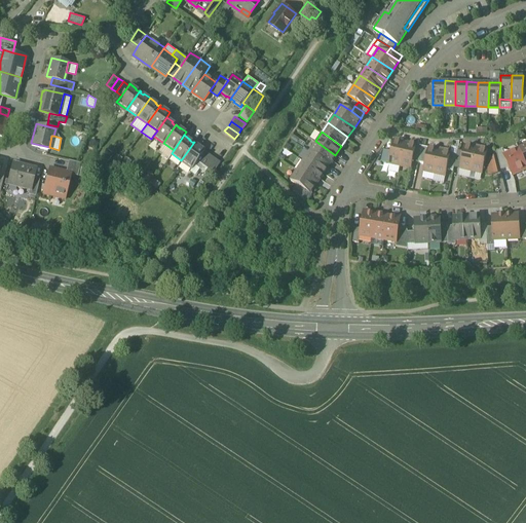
[(99,141),(91,138),(87,145),(96,149),(99,141)]
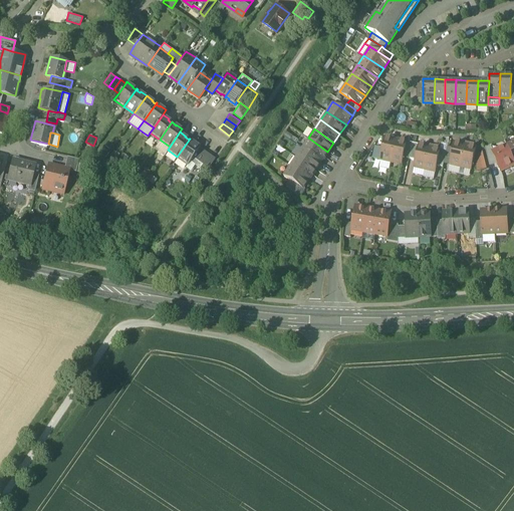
[(380,159),(391,161),(396,138),(384,136),(379,159),(380,159)]
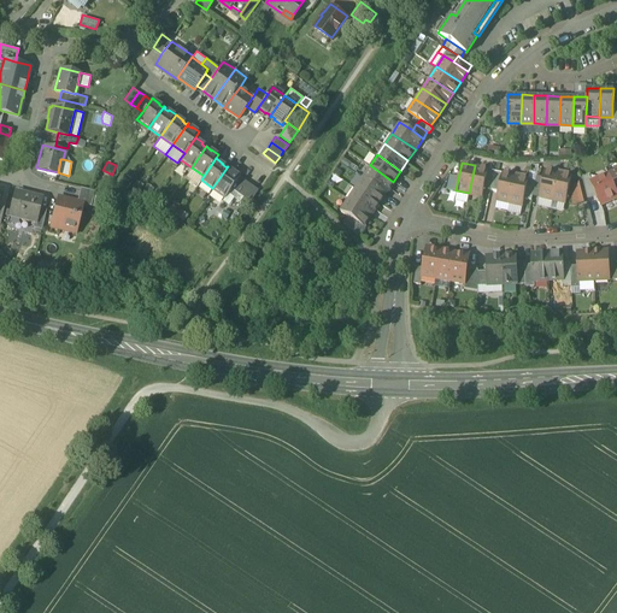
[(370,165),(363,176),(386,193),(393,182),(370,165)]
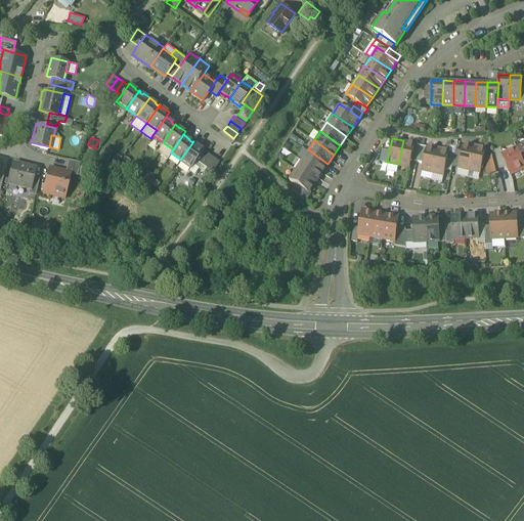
[(415,143),(403,140),(398,164),(409,167),(411,159),(415,143)]
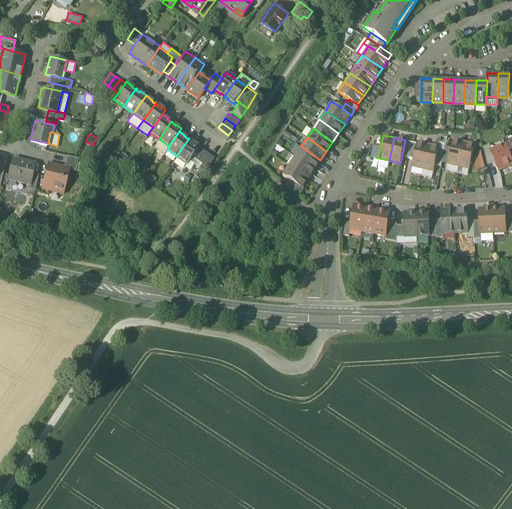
[(189,138),(176,156),(186,163),(189,159),(192,155),(199,146),(193,141),(192,142),(189,140),(189,139),(189,138)]
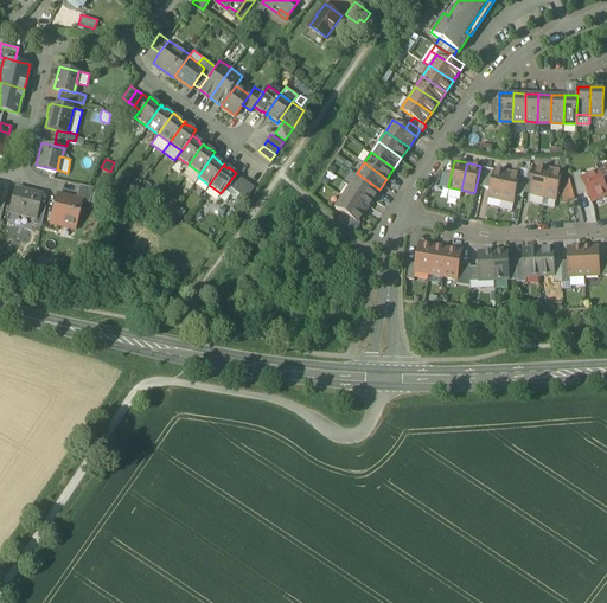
[(193,183),(198,177),(200,173),(189,165),(181,174),(193,183)]
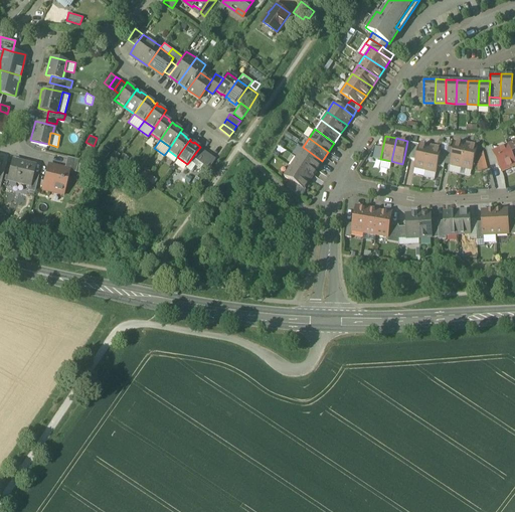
[(449,140),(447,150),(444,163),(450,164),(455,141),(449,140)]
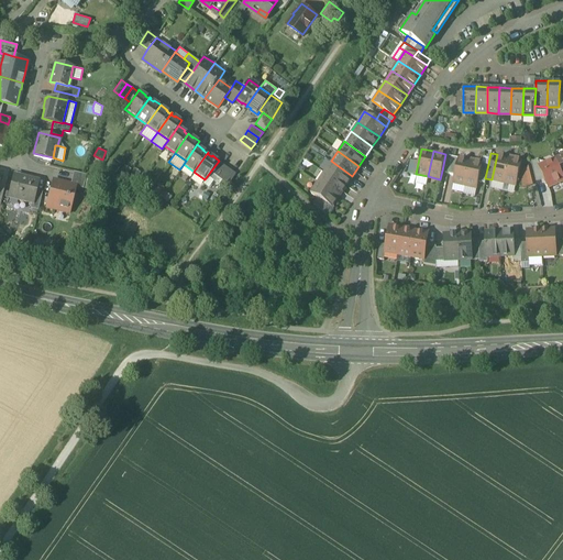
[(442,171),(449,173),(452,155),(445,154),(442,171)]
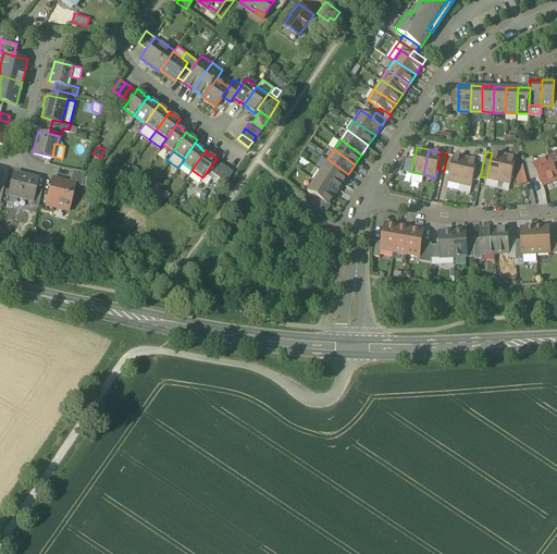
[(486,177),(498,180),(504,155),(492,152),(486,177)]
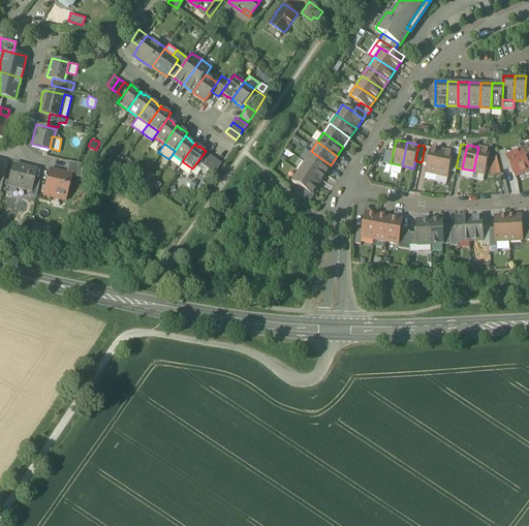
[(431,147),(425,146),(422,162),(427,163),(431,147)]
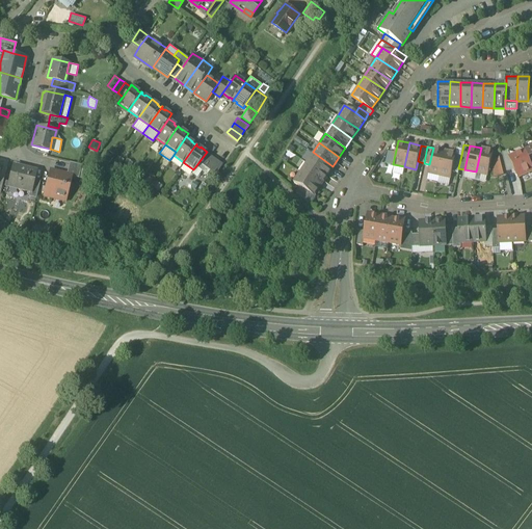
[(428,172),(440,175),(445,151),(433,148),(429,164),(428,172)]
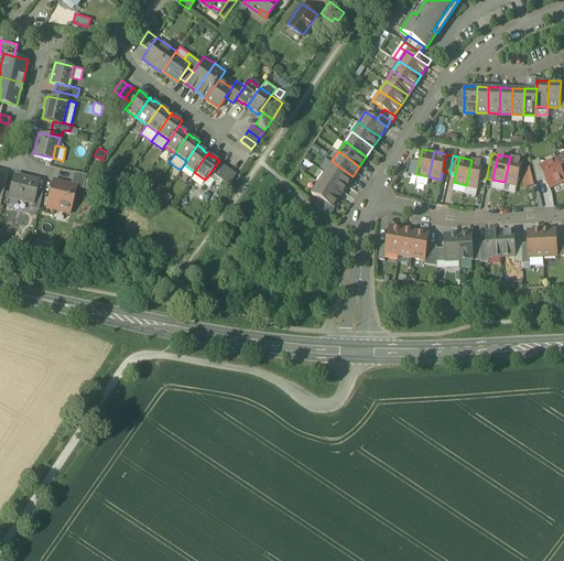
[(522,160),(510,157),(505,182),(517,185),(522,160)]
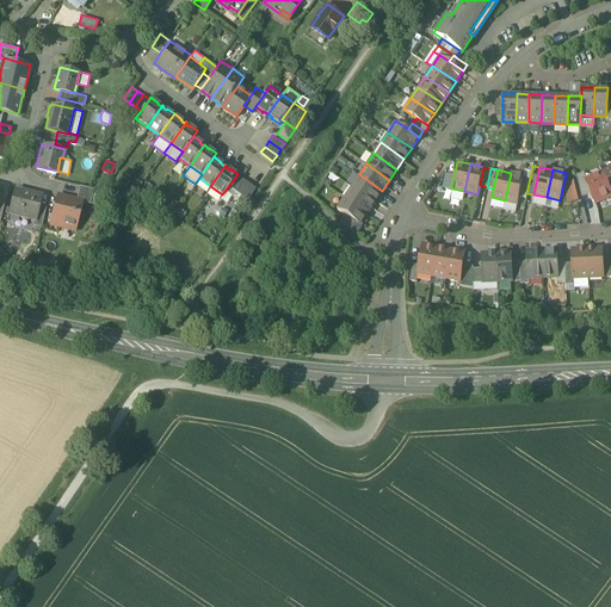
[(585,178),(591,191),(596,202),(610,194),(610,190),(603,171),(585,178)]
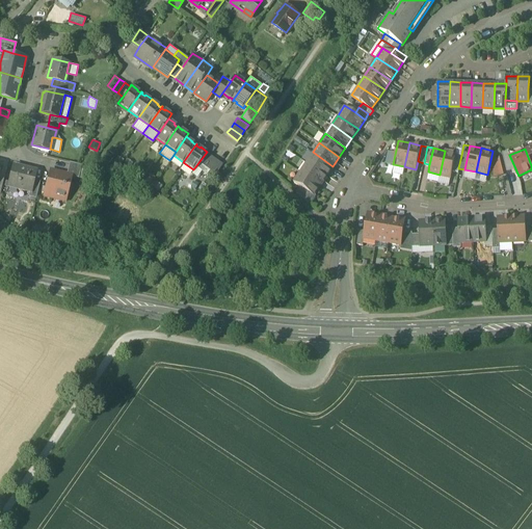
[(514,166),(509,155),(507,150),(502,152),(503,157),(506,170),(514,166)]
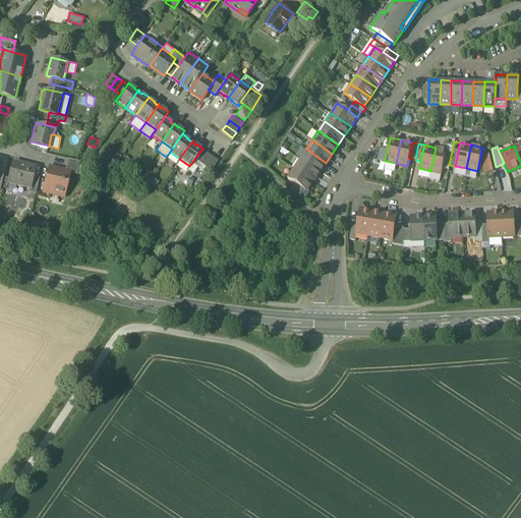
[(379,159),(385,160),(387,149),(381,148),(379,159)]
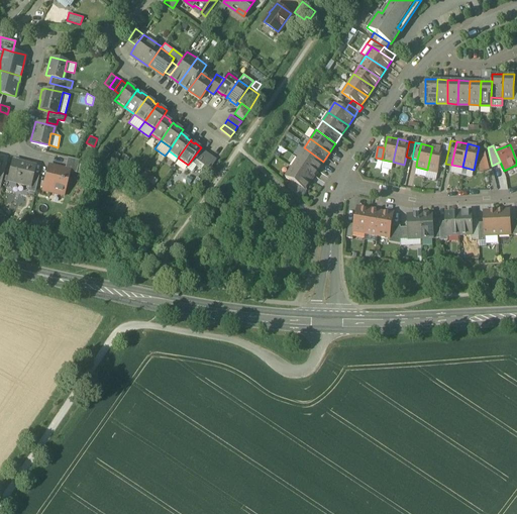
[(443,148),(432,146),(427,170),(437,172),(439,166),(443,148)]
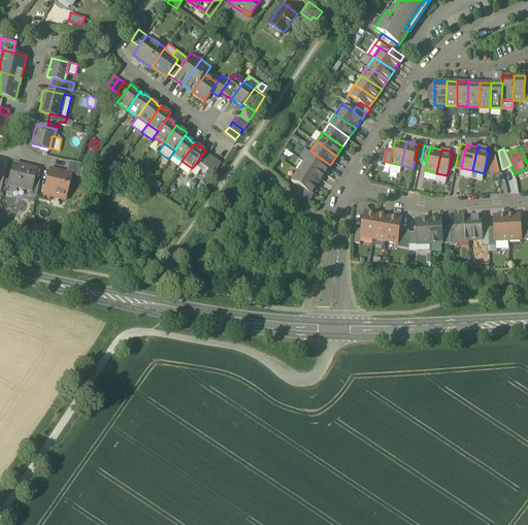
[(205,151),(198,160),(203,164),(210,154),(205,151)]
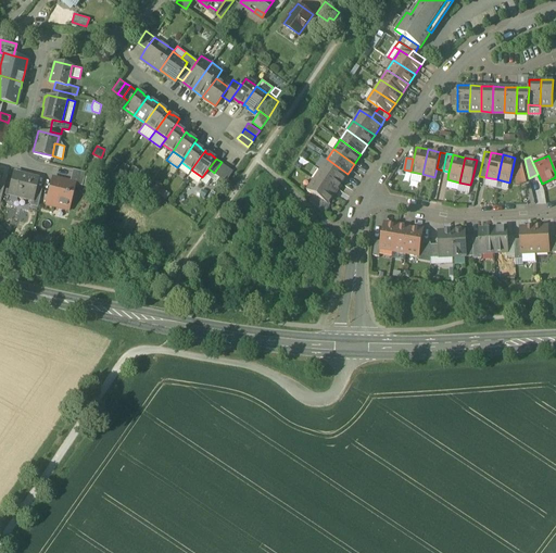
[(327,159),(320,168),(341,184),(348,174),(327,159)]
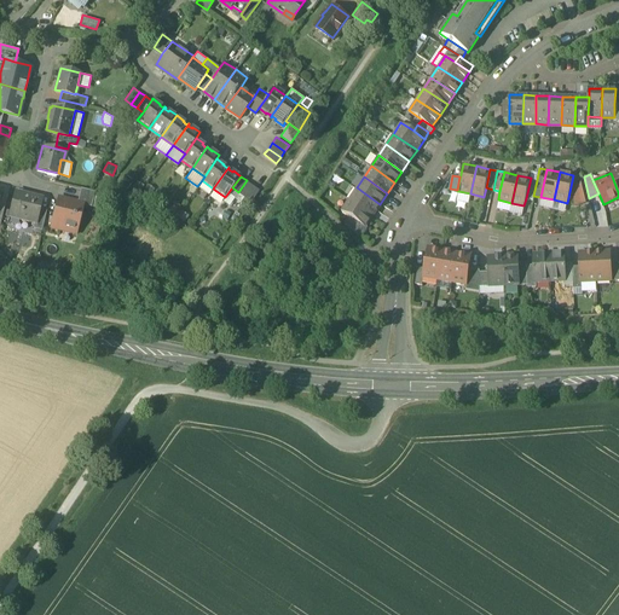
[(533,199),(533,196),(537,180),(531,178),(526,198),(533,199)]
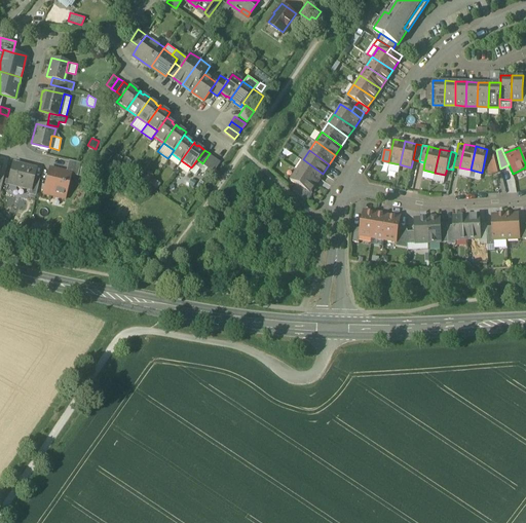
[(122,156),(117,152),(110,161),(115,165),(122,156)]
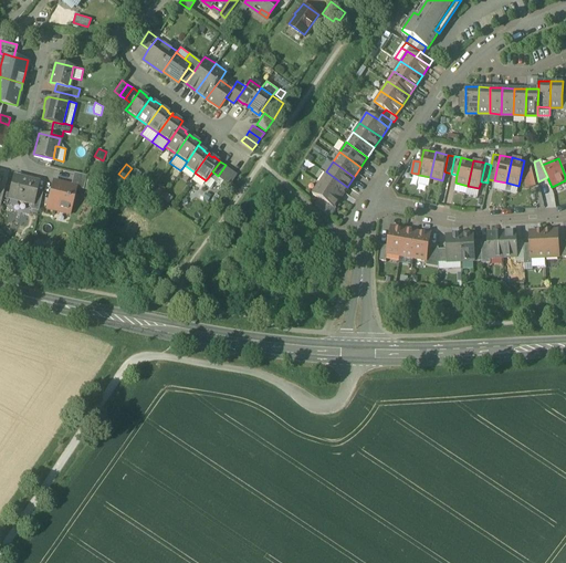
[(226,165),(218,176),(223,180),(231,169),(226,165)]
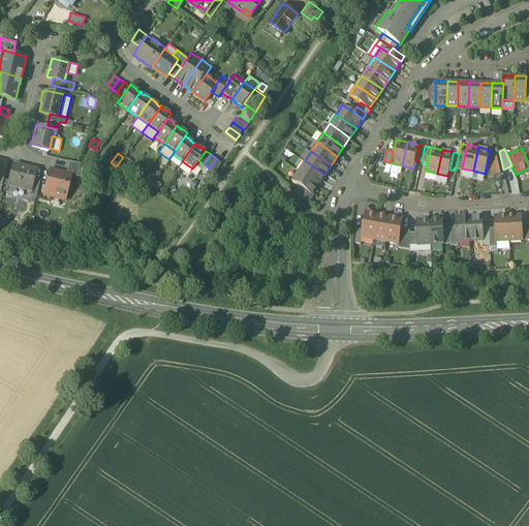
[(55,156),(53,165),(63,167),(65,158),(55,156)]
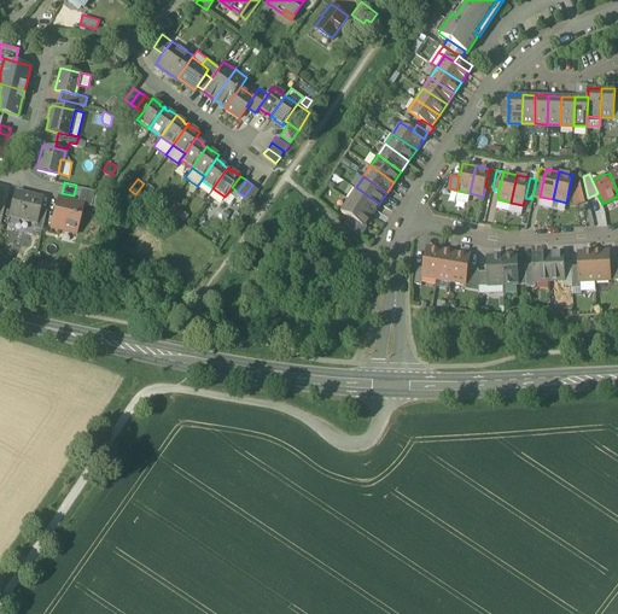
[(155,187),(147,182),(143,189),(149,194),(155,187)]
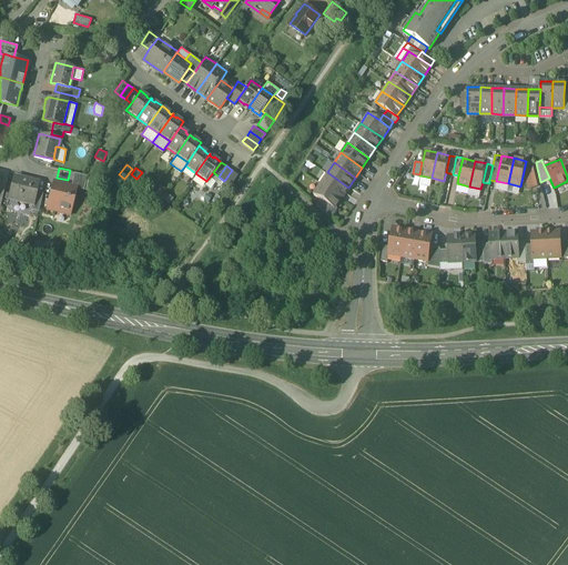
[(529,170),(534,187),(541,185),(540,182),(537,168),(529,170)]
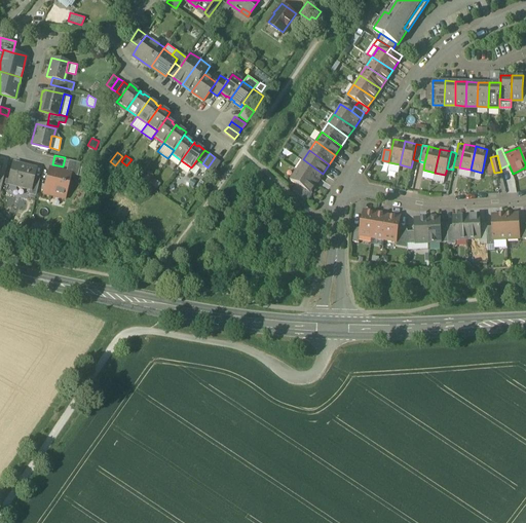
[(215,157),(208,167),(213,171),(220,160),(215,157)]
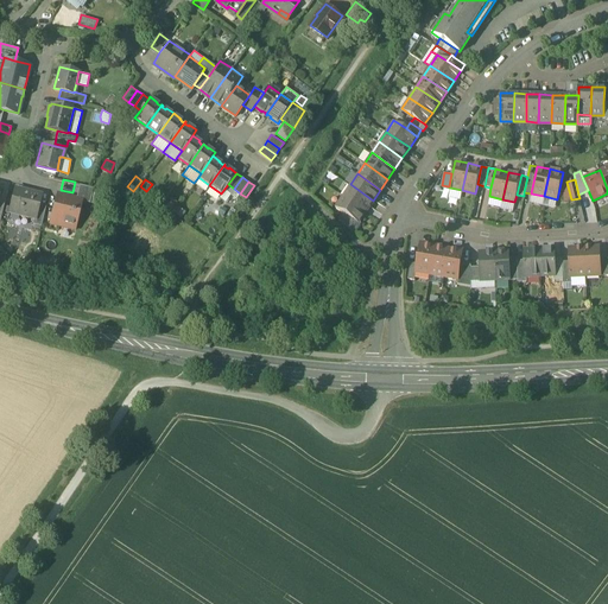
[(82,201),(89,202),(93,186),(78,183),(75,197),(82,198),(82,201)]
